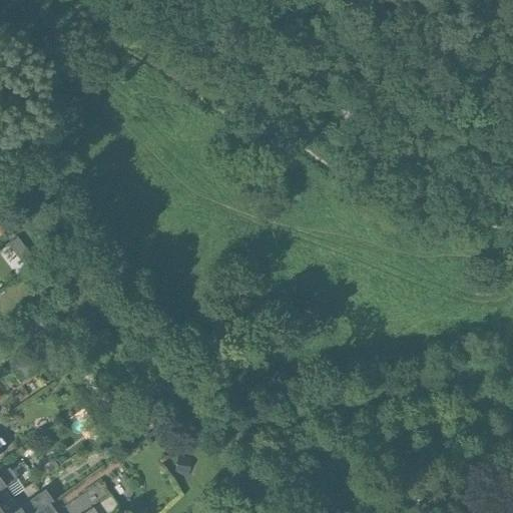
[(0,235),(1,237),(10,226),(0,218),(0,235)]
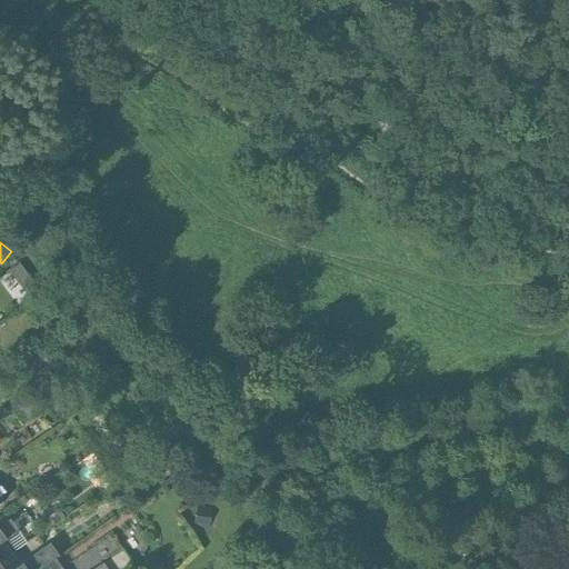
[(41,292),(33,282),(22,290),(30,300),(41,292)]
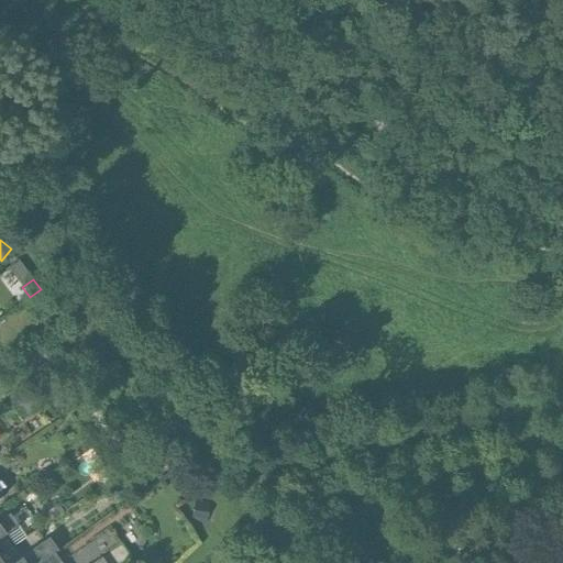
[(100,475),(106,484),(113,479),(108,471),(100,475)]
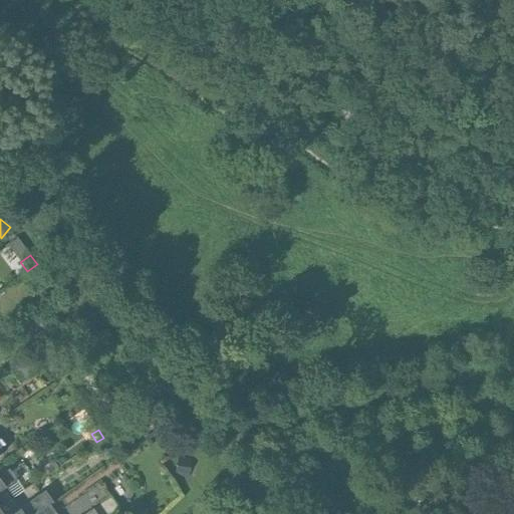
[(188,477),(192,459),(179,456),(175,475),(188,477)]
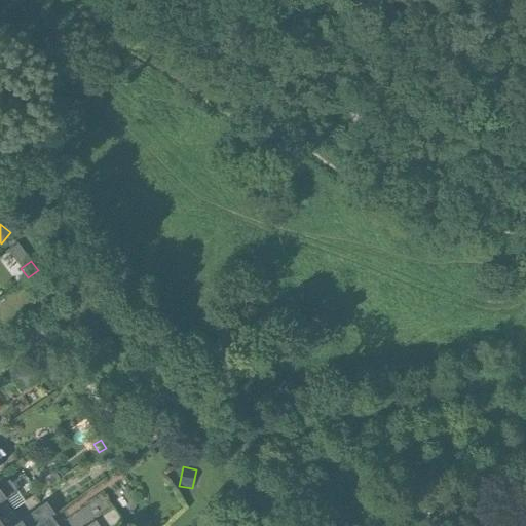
[(60,479),(54,471),(43,479),(48,487),(60,479)]
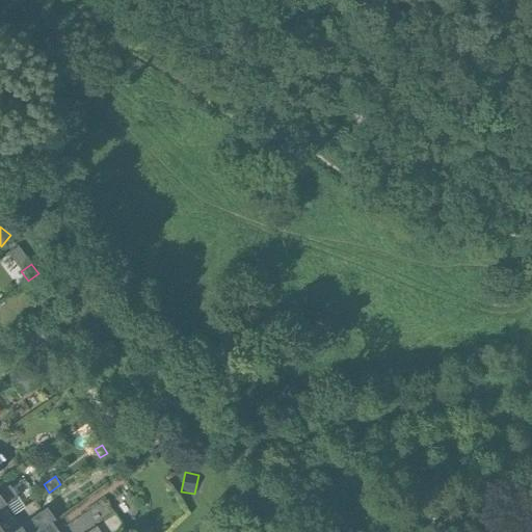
[(0,525),(15,515),(6,504),(17,497),(8,486),(0,491),(0,525)]
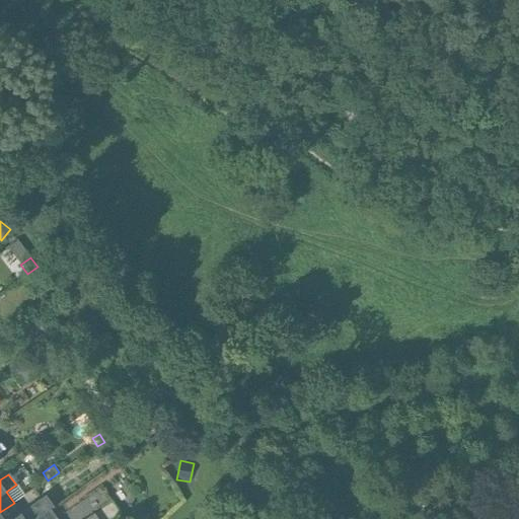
[(103,488),(67,512),(71,518),(86,518),(113,502),(103,488)]
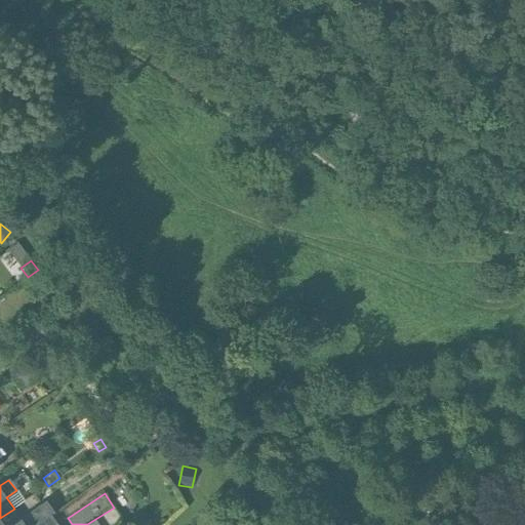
[(0,524),(37,524),(51,516),(54,514),(47,501),(22,519),(14,509),(0,518),(0,524)]
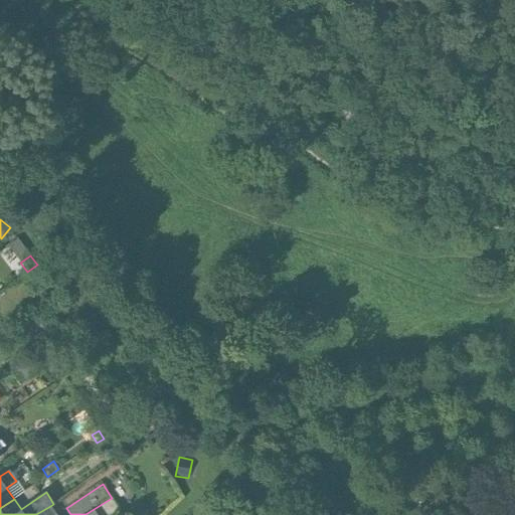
[(112,498),(86,514),(110,514),(119,509),(112,498)]
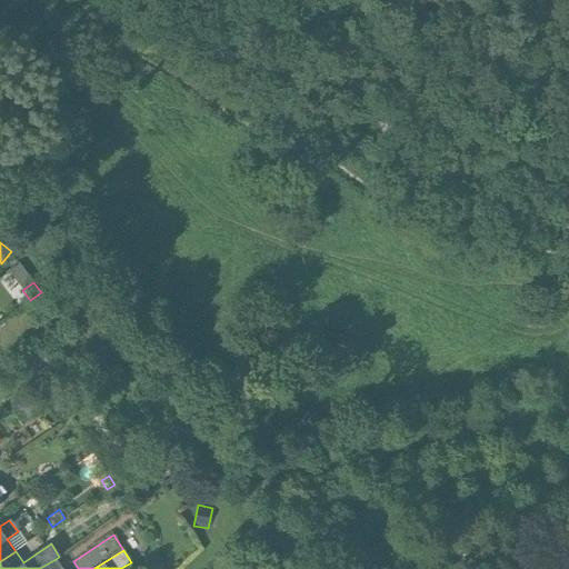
[(62,568),(56,559),(40,568),(62,568)]
